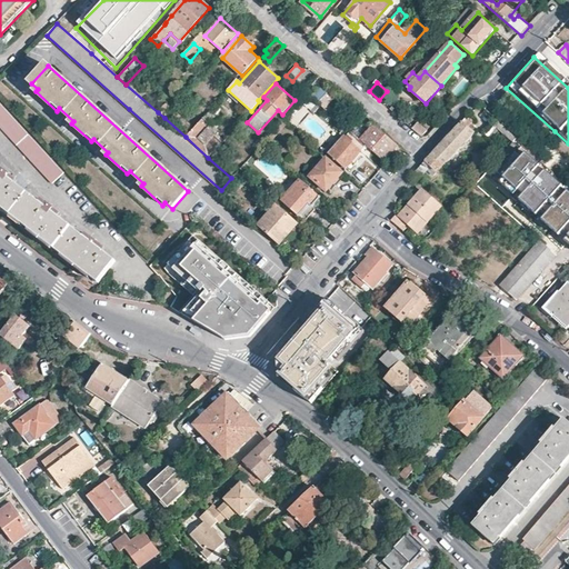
[(318,96),(310,89),(308,95),(313,100),(318,96)]
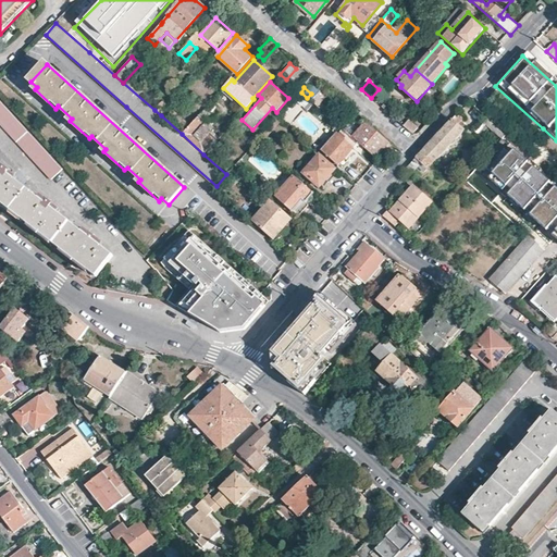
[(330,98),(317,87),(311,94),(307,98),(320,109),(330,98)]
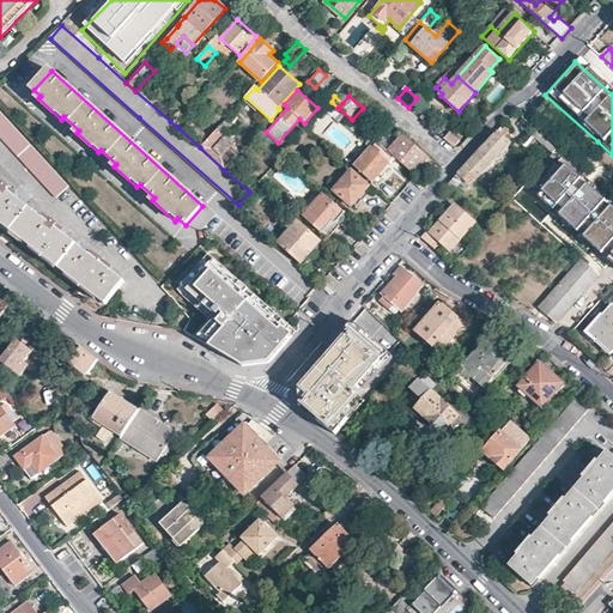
[(0,135),(56,198),(70,186),(0,110),(0,135)]
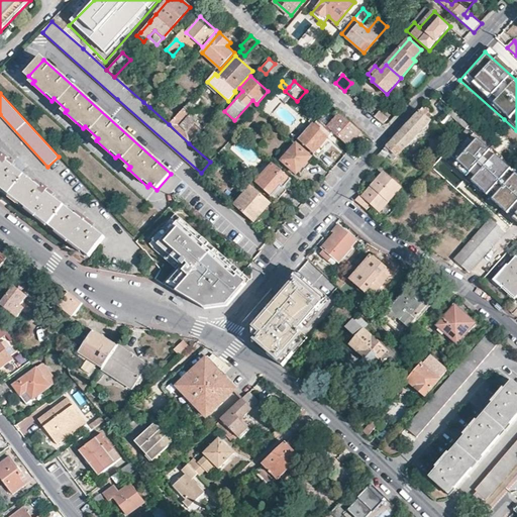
[(143,102),(149,107),(150,106),(157,100),(150,94),(143,102)]
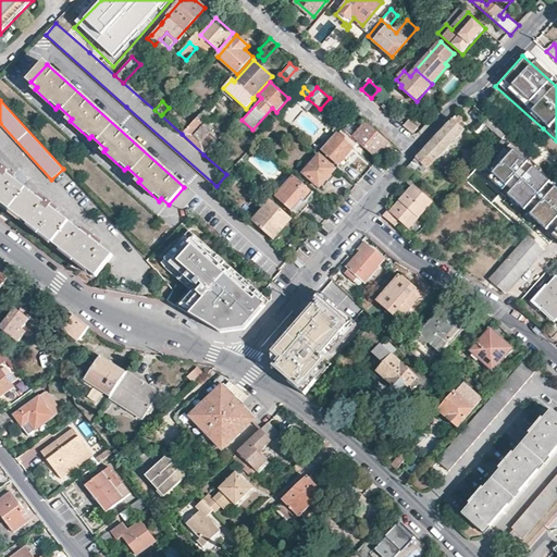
[(283,119),(291,124),(304,108),(295,102),(283,119)]
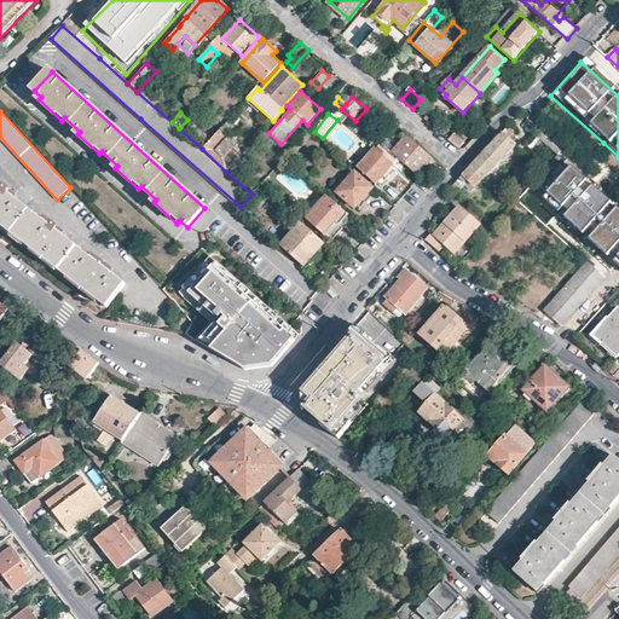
[(204,137),(187,120),(180,127),(198,144),(204,137)]
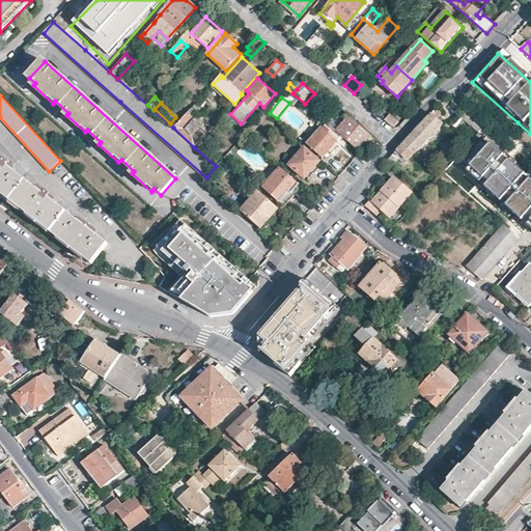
[(442,114),(437,109),(429,116),(407,141),(396,152),(386,164),(390,167),(392,165),(398,158),(398,157),(401,154),(409,160),(417,150),(418,151),(443,124),(438,119),(442,114)]
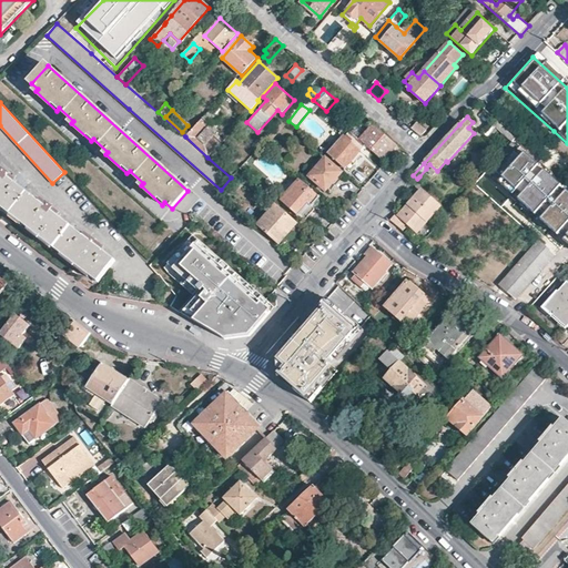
[(211,125),(203,118),(185,137),(208,158),(216,148),(222,142),(214,135),(209,141),(205,145),(199,140),(202,135),(208,129),(211,125)]
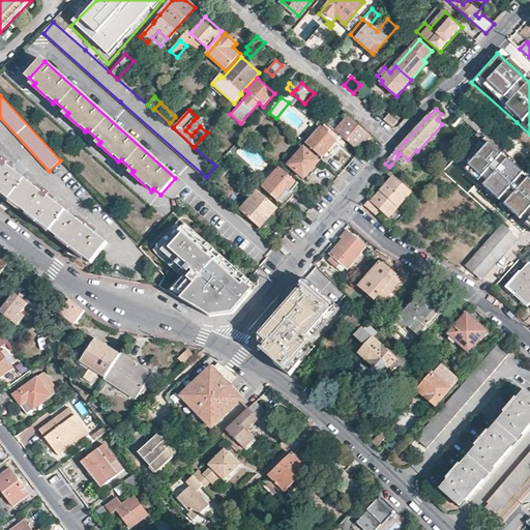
[(269,115),(265,112),(244,135),(248,138),(269,115)]
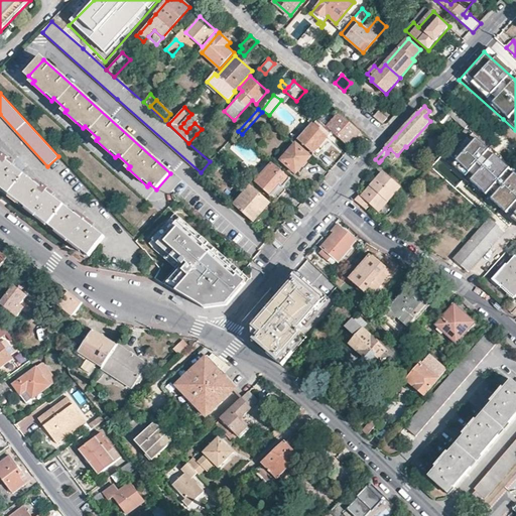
[(378,110),(373,116),(382,124),(387,118),(378,110)]
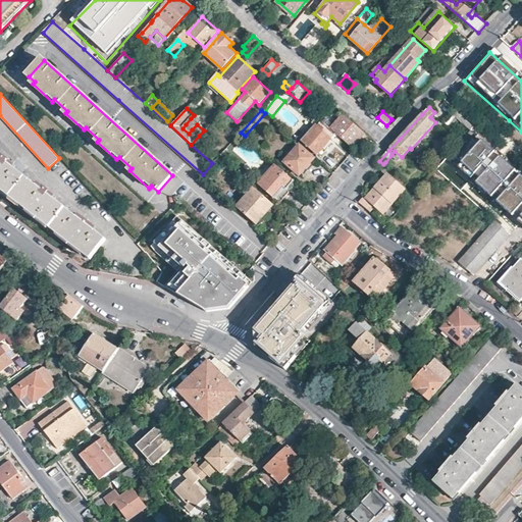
[(454,115),(470,131),(473,127),(457,112),(454,115)]
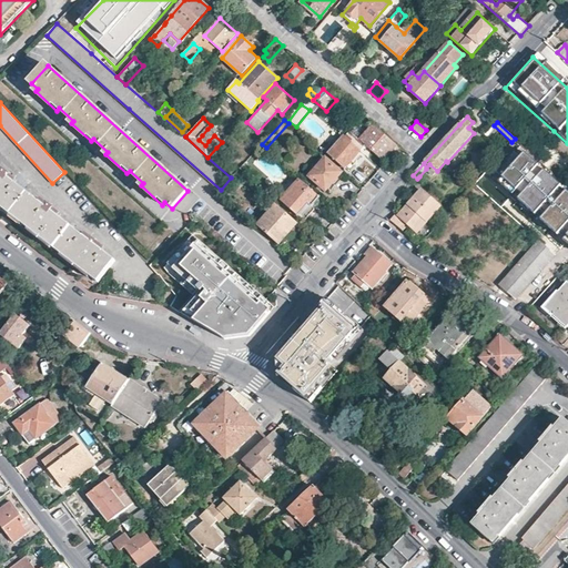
[(397,146),(373,124),(363,135),(361,133),(361,132),(353,124),(347,130),(366,146),(383,161),(391,153),(397,146)]
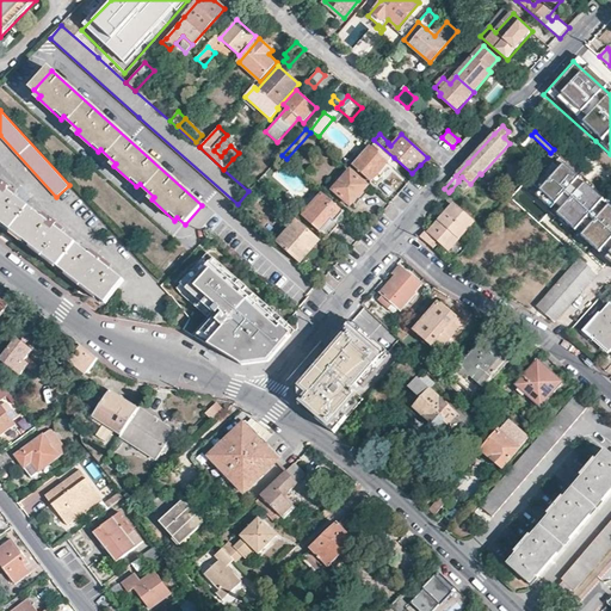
[(394,158),(374,140),(371,137),(366,143),(371,148),(353,167),(370,183),(371,181),(375,184),(383,174),(381,172),(394,158)]
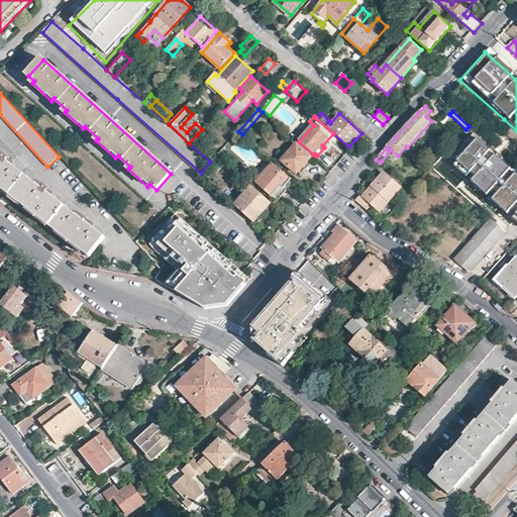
[(195,123),(189,117),(184,123),(181,127),(187,132),(190,128),(195,123)]
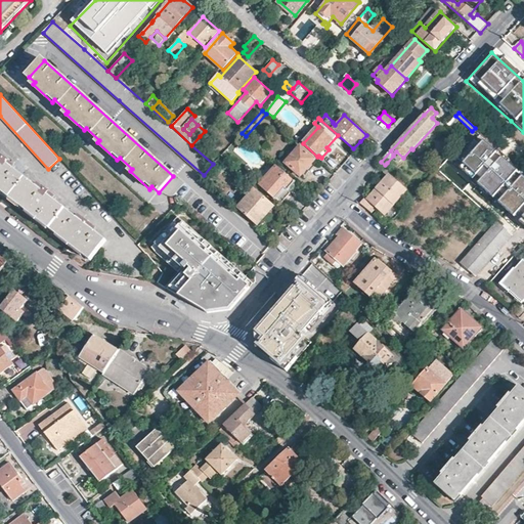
[(374,141),(366,135),(360,141),(367,147),(374,141)]
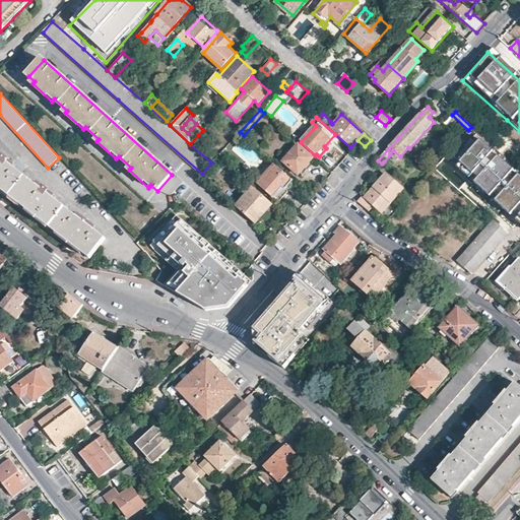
[(519,176),(474,135),(451,163),(515,218),(519,212),(519,176)]
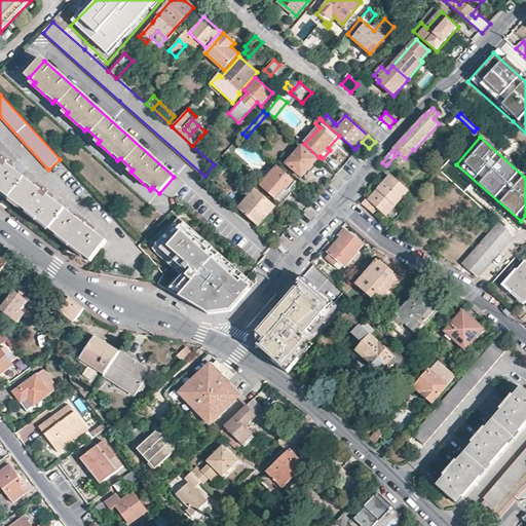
[(317,163),(314,161),(314,159),(301,147),(286,163),(301,177),(306,171),(309,173),(317,163)]
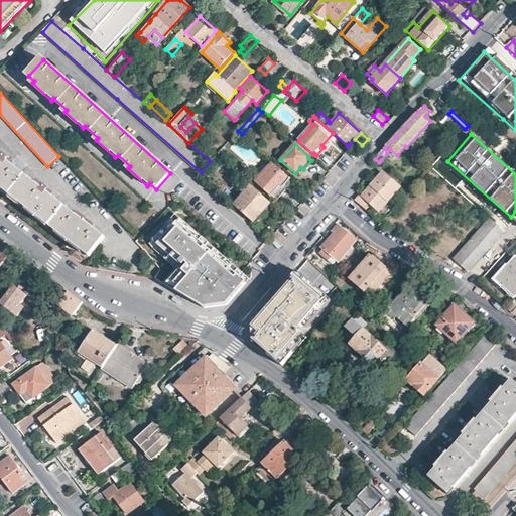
[(105,237),(87,224),(88,223),(89,222),(89,221),(91,221),(85,217),(83,220),(47,192),(50,190),(44,185),(44,187),(42,188),(9,162),(9,161),(10,161),(11,161),(11,160),(4,155),(4,157),(3,158),(0,155),(0,187),(5,191),(89,257),(105,237)]
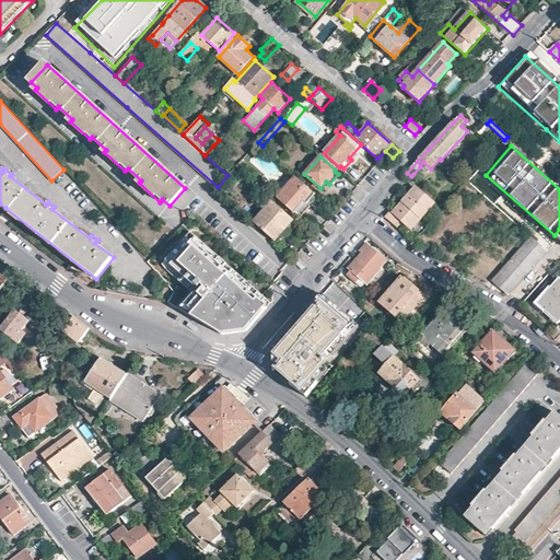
[(306,203),(314,195),(296,178),(278,199),(300,218),(310,207),(306,203)]
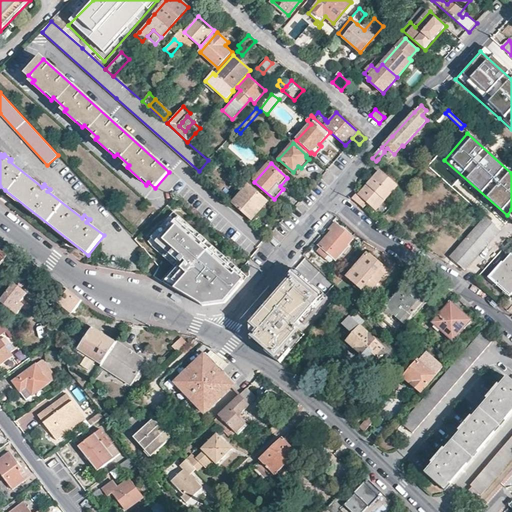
[(357,193),(352,197),(351,198),(364,209),(369,203),(376,210),(397,188),(380,172),(359,195),(357,193)]
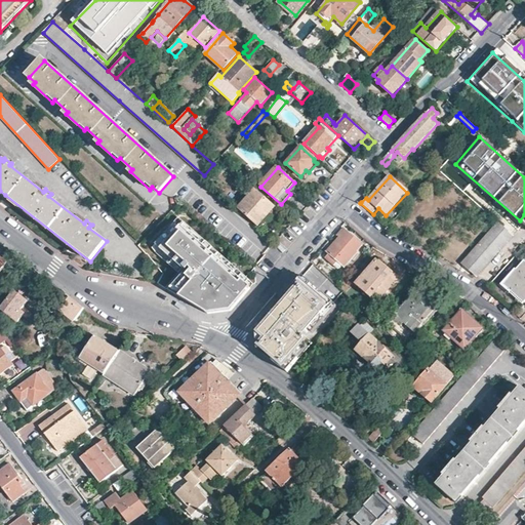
[(257,226),(275,206),(255,190),(238,209),(257,226)]
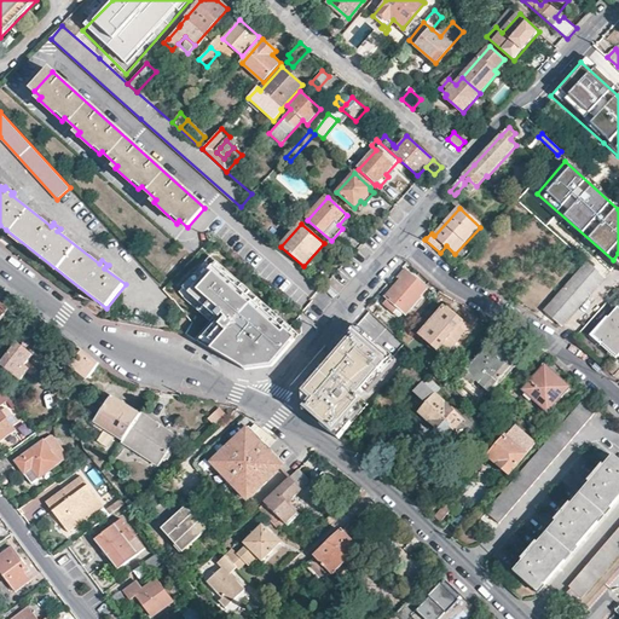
[(294,342),(300,335),(210,256),(179,293),(185,299),(210,320),(215,325),(204,336),(217,345),(212,351),(233,363),(246,370),(272,366),(294,342)]
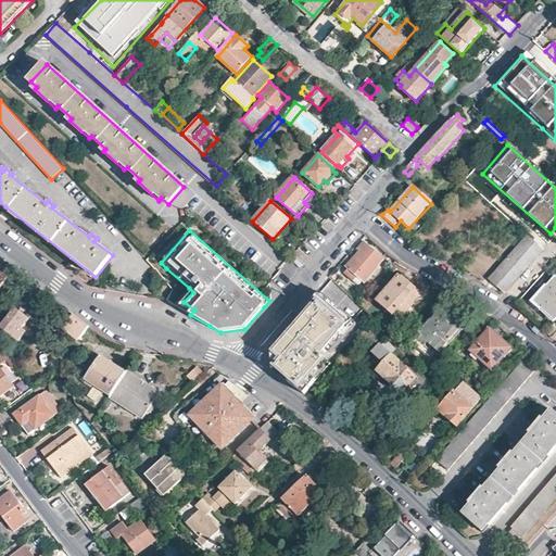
[(506,292),(543,251),(528,237),(491,278),(506,292)]
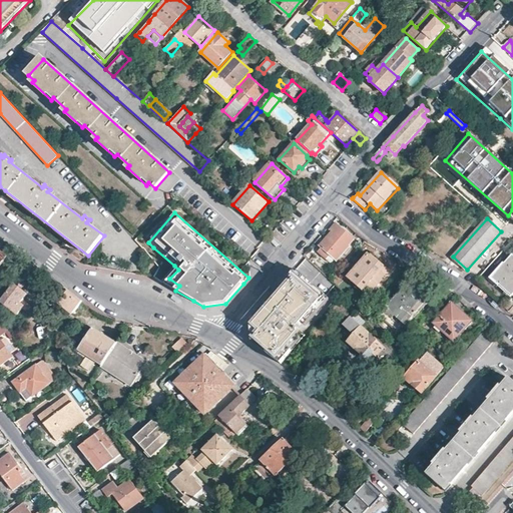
[(348,246),(355,239),(336,222),(329,229),(331,231),(320,244),(319,243),(317,245),(320,248),(317,251),(326,259),(327,259),(331,263),(333,260),(338,263),(338,262),(337,261),(349,247),(348,246)]
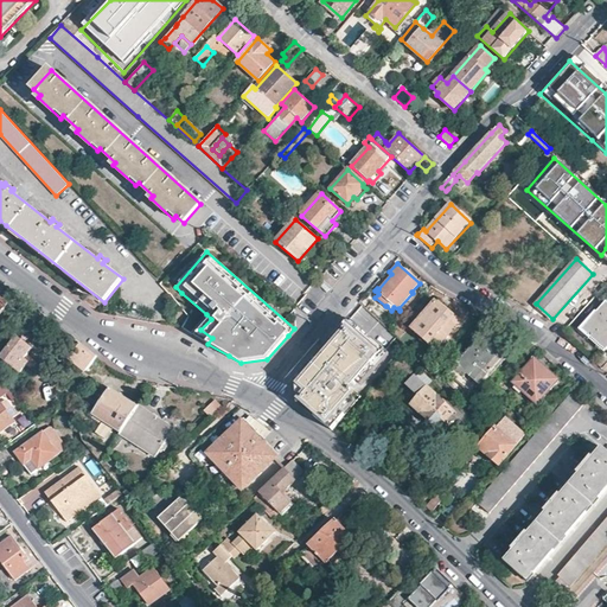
[(438,351),(466,318),(461,313),(459,315),(440,300),(436,302),(435,302),(411,330),(438,351)]
